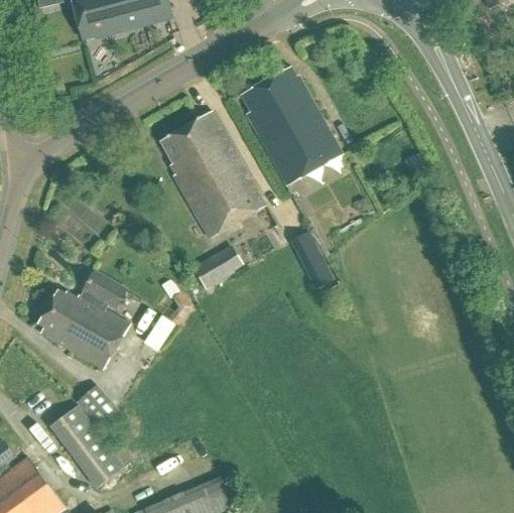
[(71,0),(82,38),(94,35),(94,38),(171,17),(166,0),(71,0)]
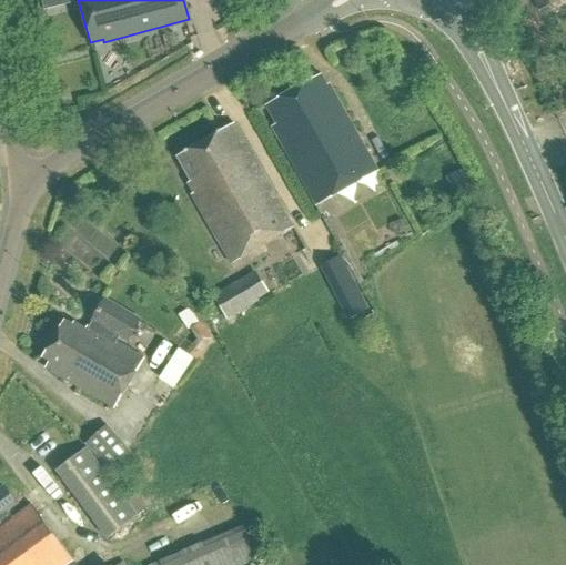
[(324,83),(317,71),(263,102),(274,121),(269,123),(315,203),(376,169),(326,82),(324,83)]
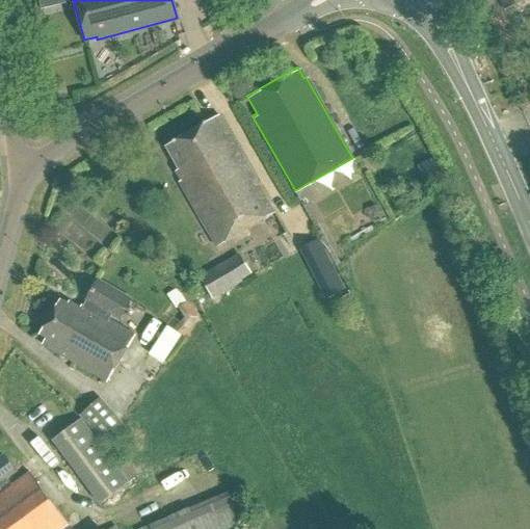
[(273,210),(216,113),(165,143),(179,166),(176,168),(181,179),(179,180),(216,243),(273,210)]
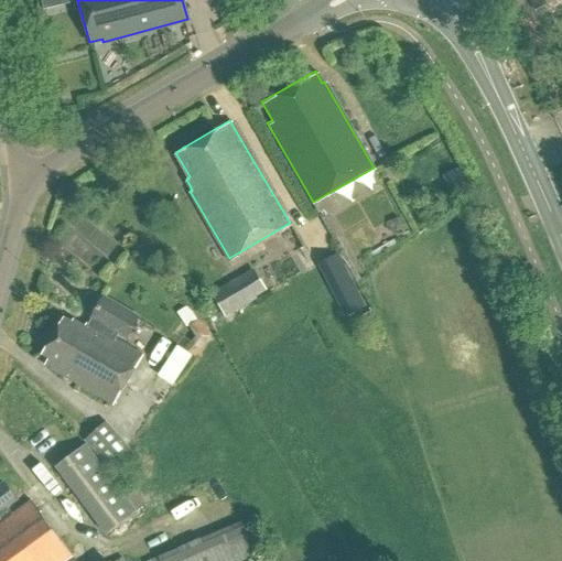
[(344,309),(363,298),(336,251),(316,262),(344,309)]
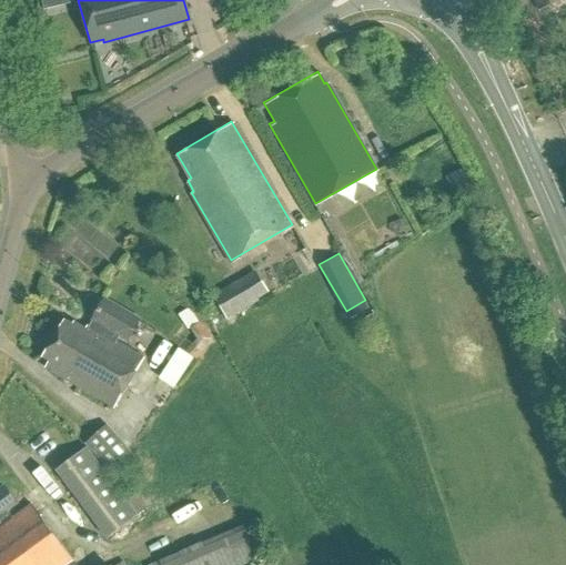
[(225,316),(255,300),(241,275),(212,292),(225,316)]
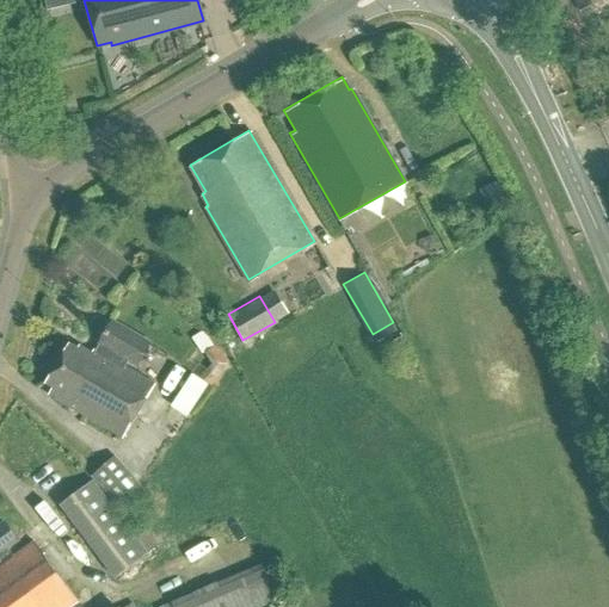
[(98,344),(93,350),(91,348),(88,352),(77,345),(75,347),(66,342),(42,382),(55,389),(50,396),(121,437),(152,384),(118,365),(122,358),(133,365),(146,344),(109,321),(96,342),(98,344)]
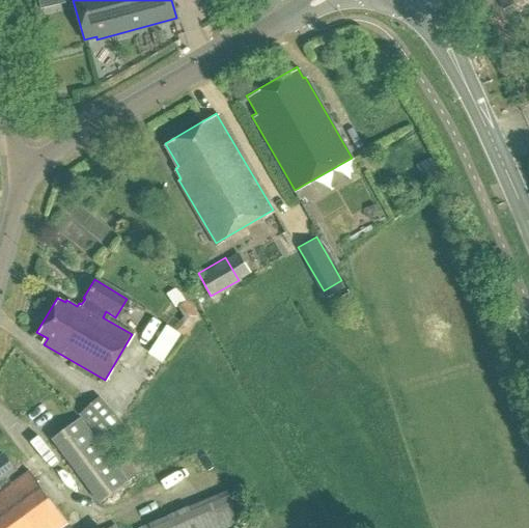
[(152,344),(165,353),(178,333),(166,324),(152,344)]
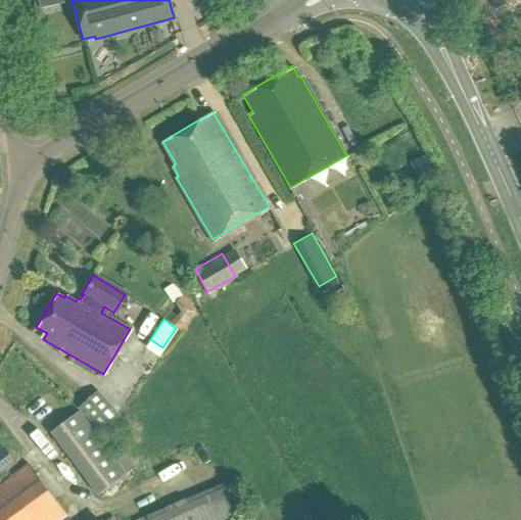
[(120,414),(97,388),(78,406),(100,431),(120,414)]
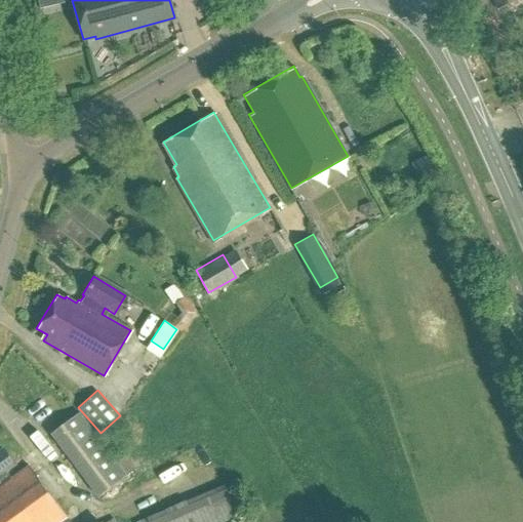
[(97,494),(126,473),(132,469),(119,451),(113,455),(79,410),(50,432),(97,494)]
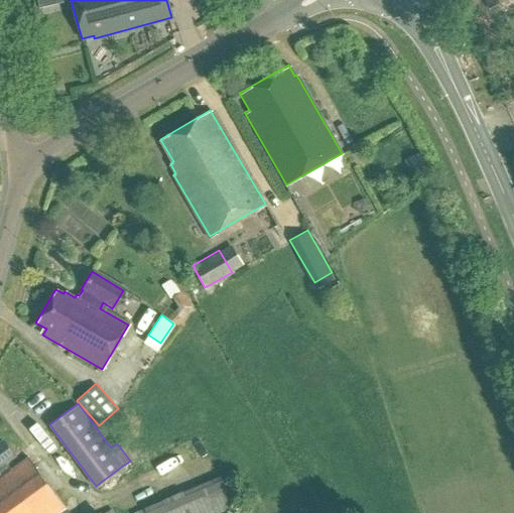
[(0,512),(114,512),(111,507),(99,512),(70,512),(26,454),(9,467),(6,462),(14,456),(2,438),(0,439),(0,512)]
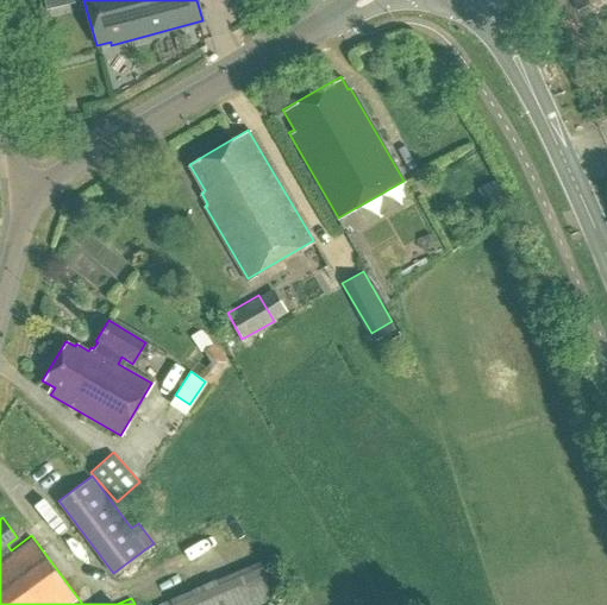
[(257,604),(276,598),(263,566),(175,603),(173,597),(157,604),(257,604)]
